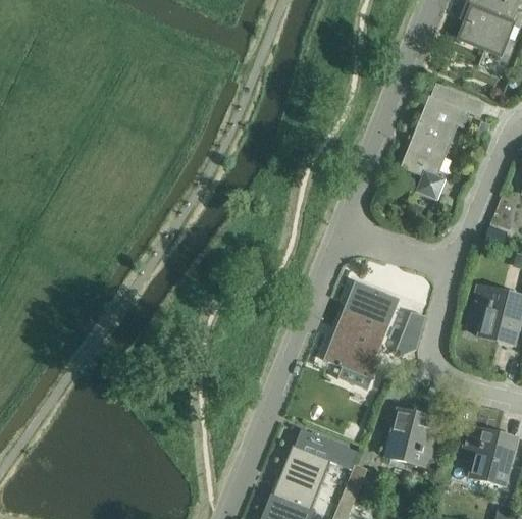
[(457,39),(500,55),(513,22),(510,21),(518,0),(467,0),(465,5),(469,6),(465,18),(461,17),(460,19),(464,20),(457,39)]
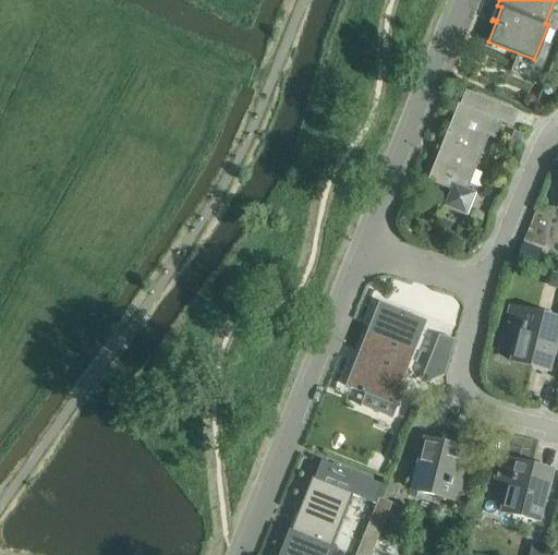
[(428,178),(450,188),(444,205),(466,214),(475,191),(466,188),(488,133),(494,135),(500,120),(494,117),(499,103),(465,89),(460,104),(458,103),(428,178)]
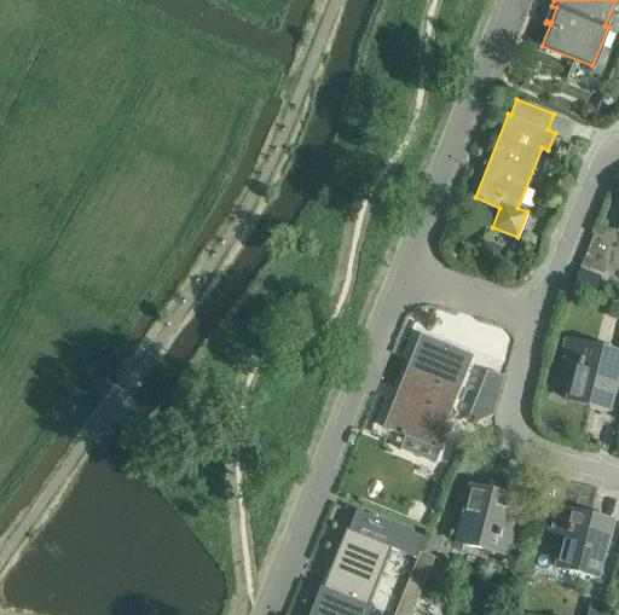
[(571,141),(565,156),(576,160),(580,146),(571,141)]
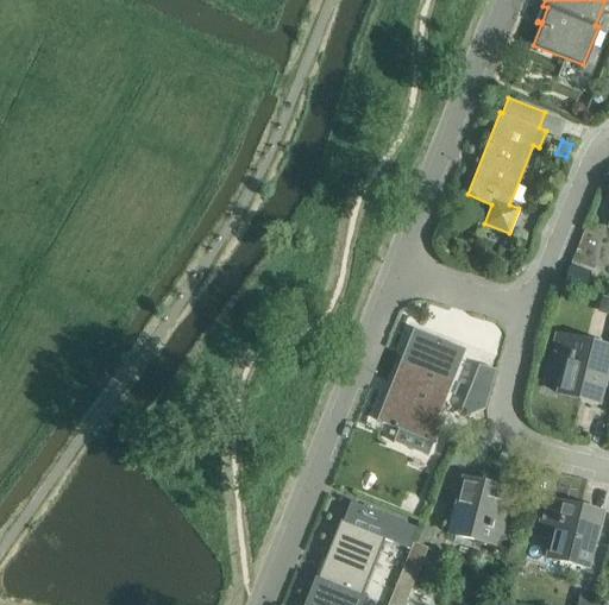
[(570,262),(564,275),(584,283),(590,269),(570,262)]
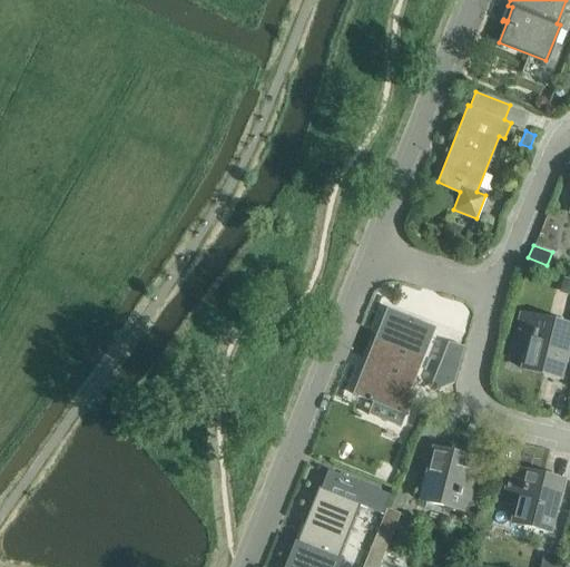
[(364,364),(353,392),(367,398),(367,399),(371,400),(372,400),(405,413),(406,413),(415,391),(410,389),(434,326),(387,308),(369,355),(364,364)]
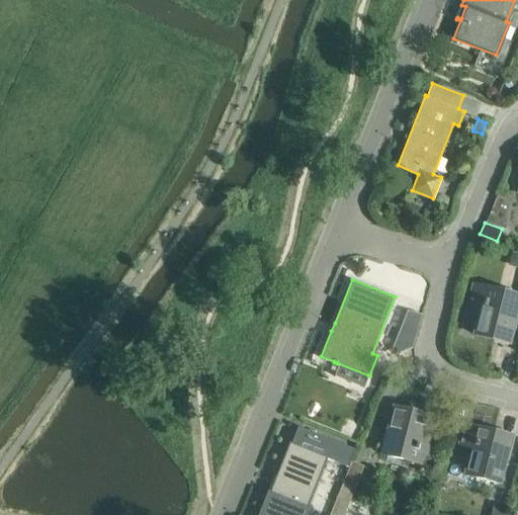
[(466,310),(480,313),(475,333),(509,341),(517,305),(517,293),(473,283),(466,310)]
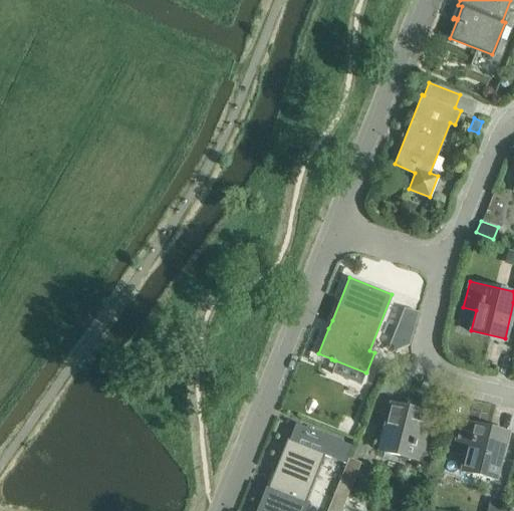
[(407,307),(402,325),(414,328),(419,310),(407,307)]
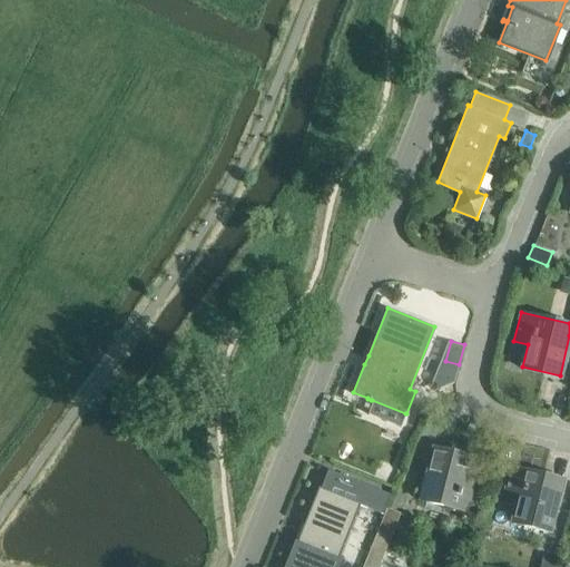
[(445,361),(438,388),(439,388),(453,381),(459,364),(445,361)]
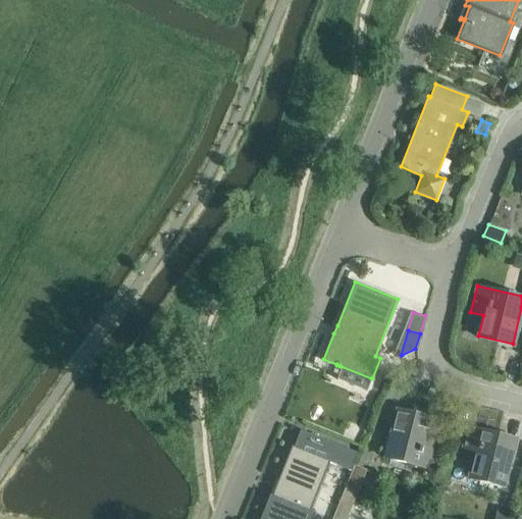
[(385,456),(432,468),(439,440),(426,437),(431,417),(397,409),(385,456)]
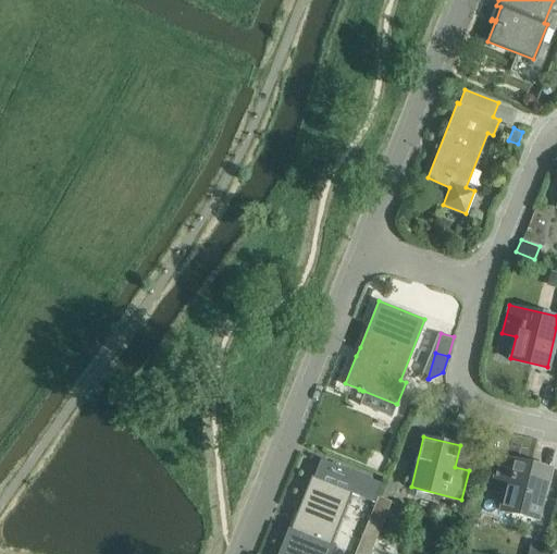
[(500,508),(537,518),(551,467),(499,455),(492,483),(506,487),(500,508)]
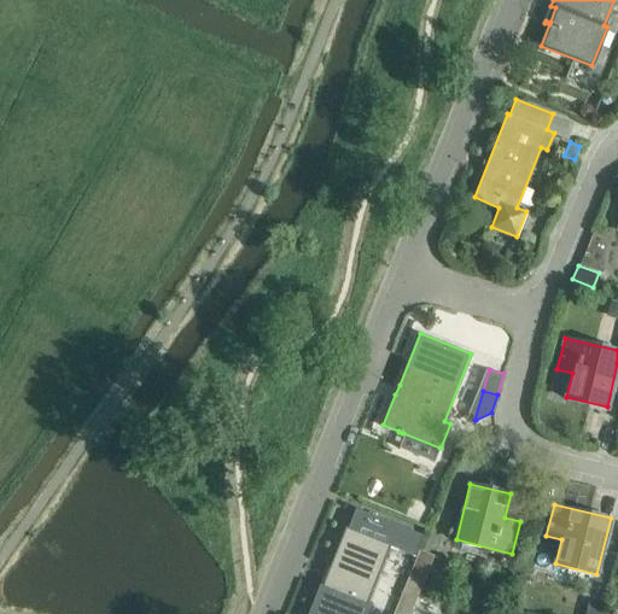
[(319,584),(307,613),(368,613),(373,604),(367,602),(390,545),(415,555),(424,534),(355,507),(348,527),(345,526),(321,584),(319,584)]
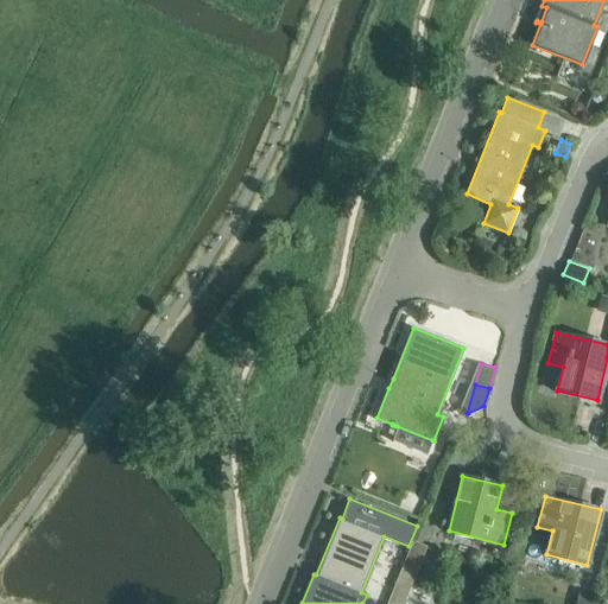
[(413,539),(399,573),(413,579),(426,545),(413,539)]
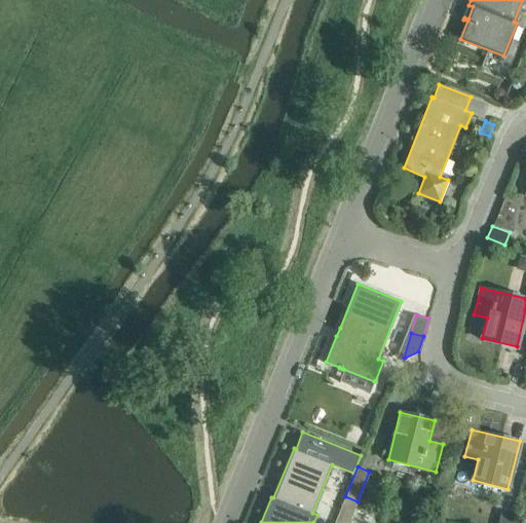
[(508,489),(502,512),(513,515),(514,515),(520,492),(508,489)]
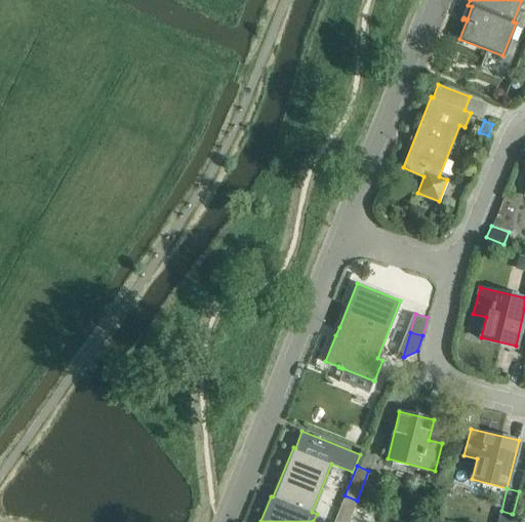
[(348,521),(357,500),(345,495),(332,521),(348,521)]
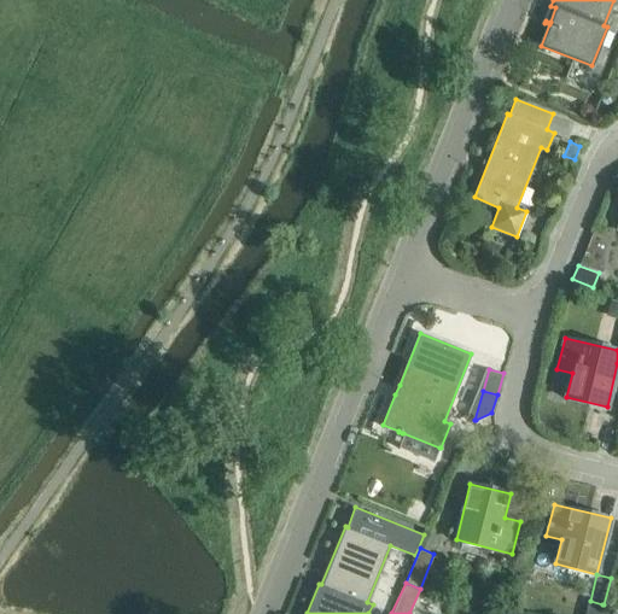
[(586,613),(599,613),(602,604),(590,601),(589,601),(586,613)]
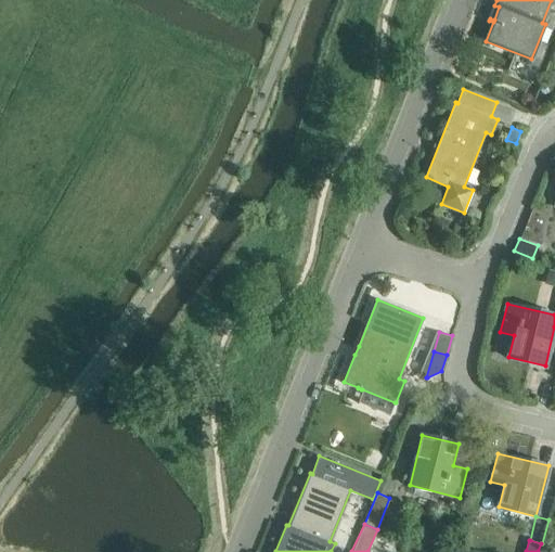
All buildings are outlined.
